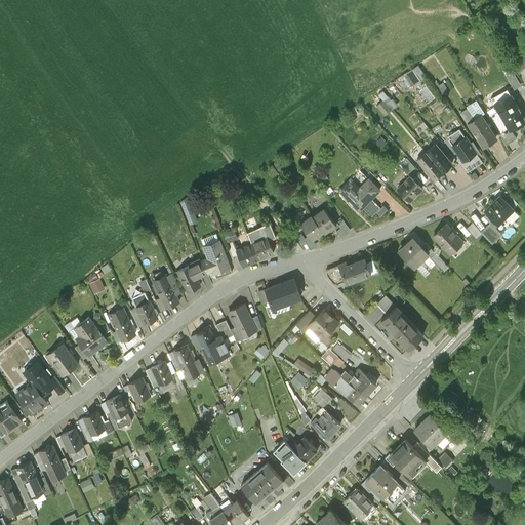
[(524,54),(512,66),(524,88),(524,54)]
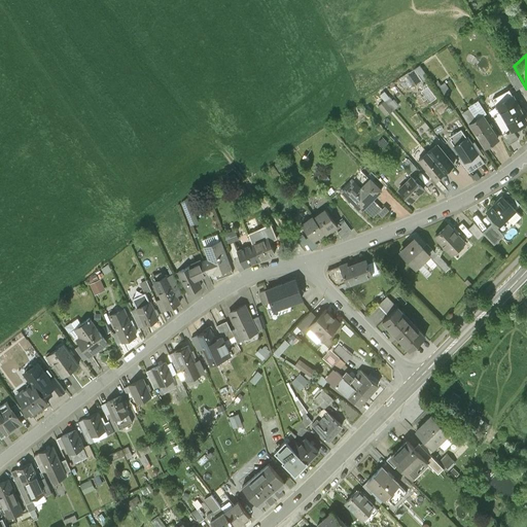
[(440,96),(418,65),(400,77),(422,108),(440,96)]
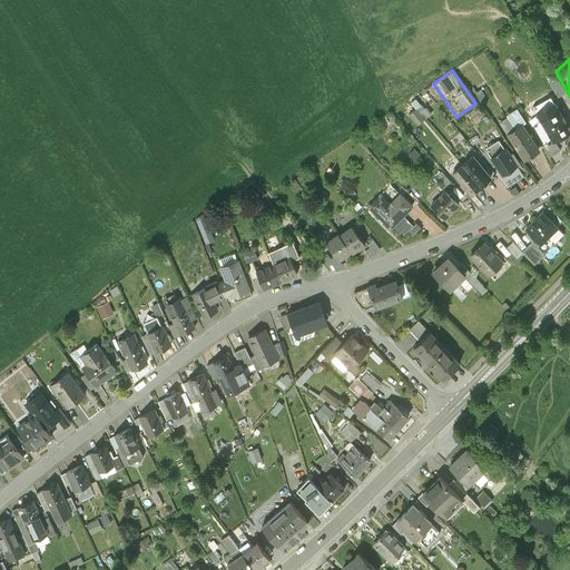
[(569,131),(569,128),(551,97),(533,108),(554,141),(569,131)]
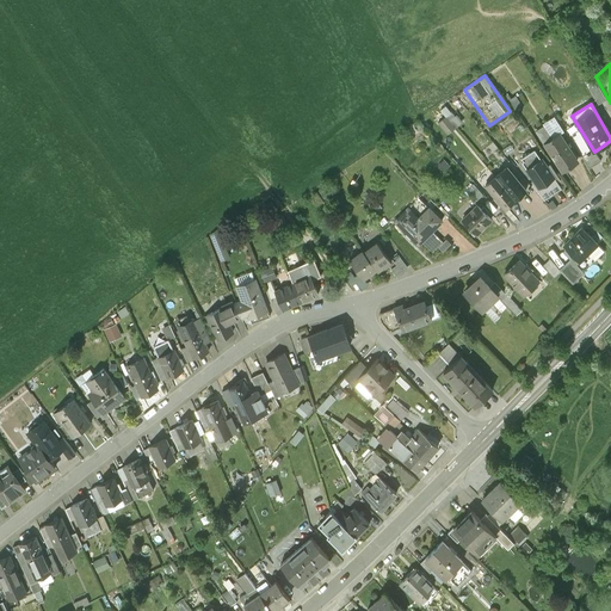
[(439,122),(449,133),(464,121),(455,109),(439,122)]
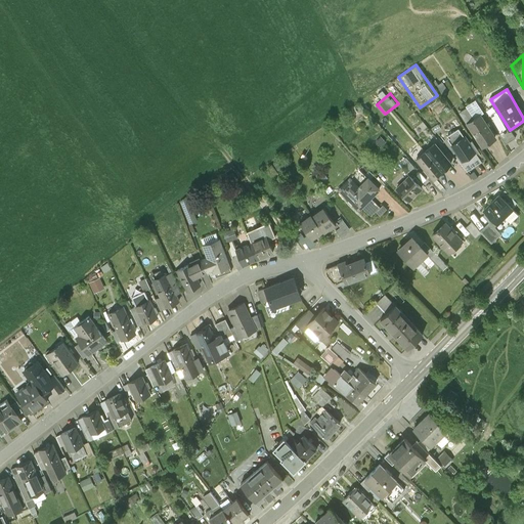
[(490,130),(480,115),(475,119),(468,107),(460,113),(483,147),(496,138),(490,130)]
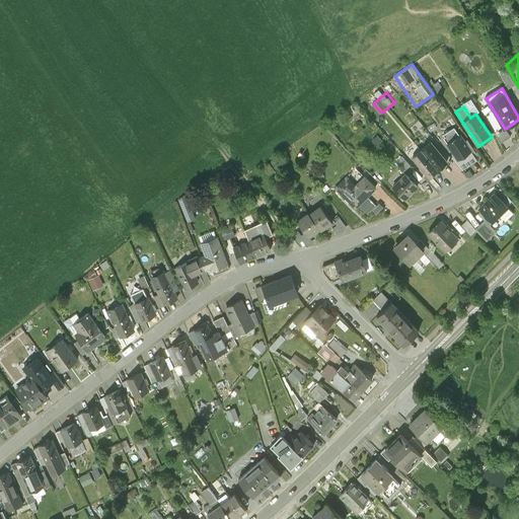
[(458,137),(454,131),(451,133),(449,131),(444,135),(445,137),(444,138),(454,155),(450,157),(462,171),(477,161),(471,151),(470,151),(461,137),(460,136),(458,137)]
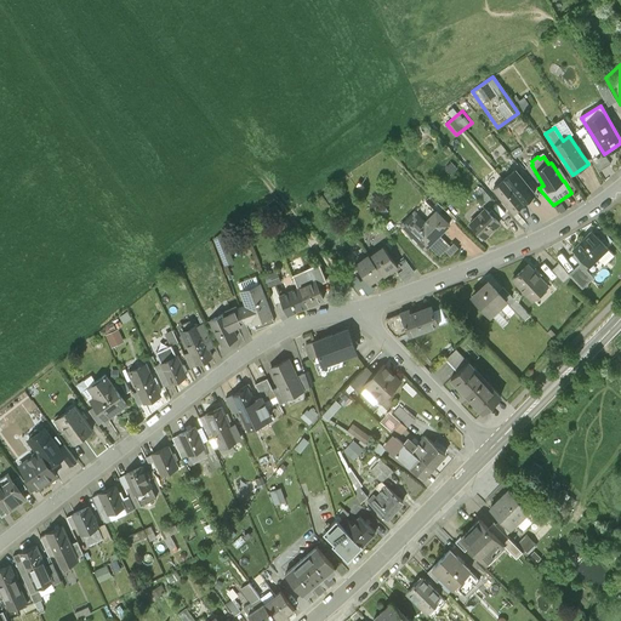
[(514,170),(505,180),(524,203),(535,193),(514,170)]
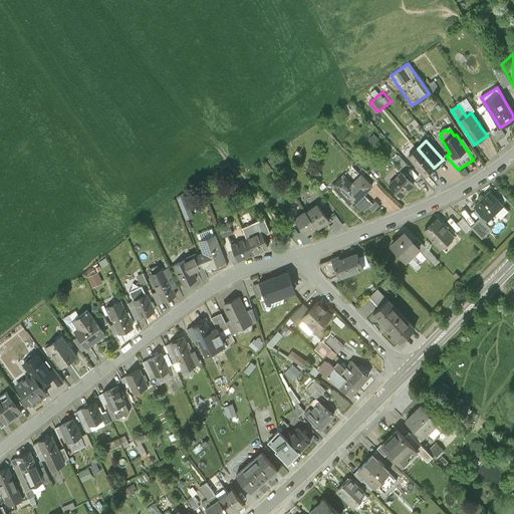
[(434,168),(418,149),(409,156),(425,175),(434,168)]
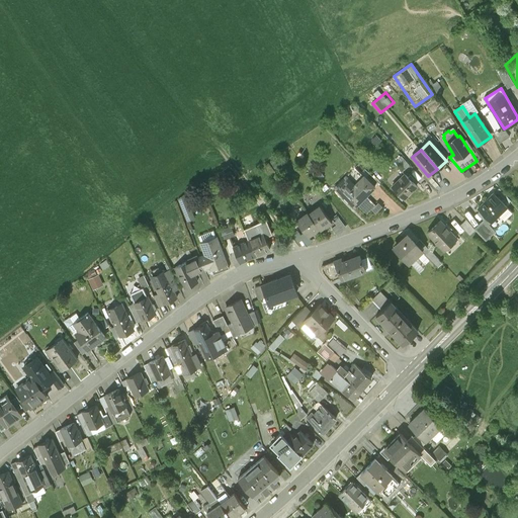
[(374,187),(354,167),(334,188),(354,208),(374,187)]
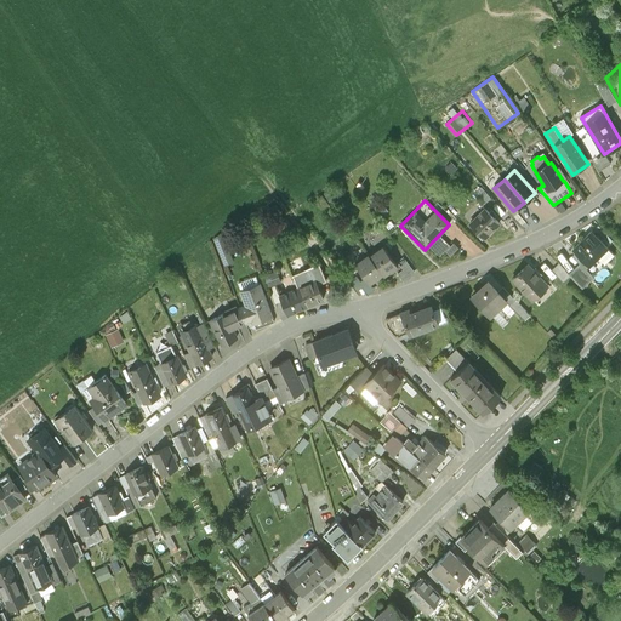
[(500,223),(485,209),(469,223),(484,238),(500,223)]
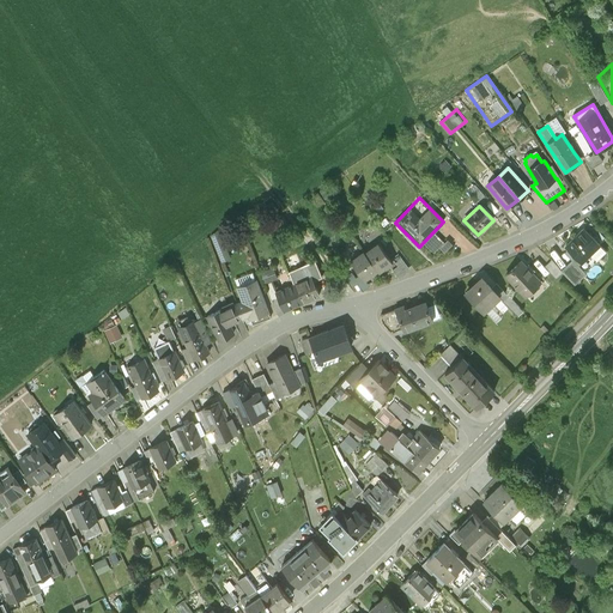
[(600,244),(584,228),(566,246),(569,248),(568,255),(572,260),(577,263),(581,260),(582,262),(600,244)]
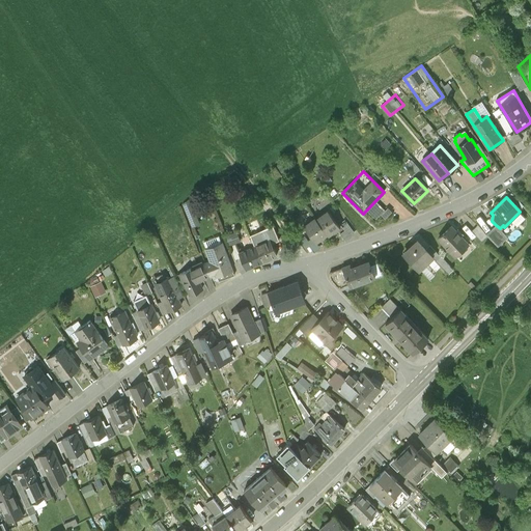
[(328,212),(316,221),(328,235),(328,236),(339,228),(328,212)]
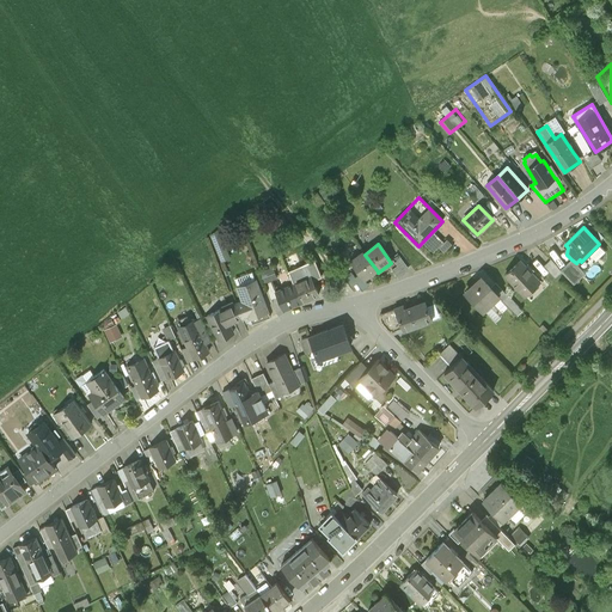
[(378,271),(365,255),(363,254),(350,263),(365,281),(378,271)]
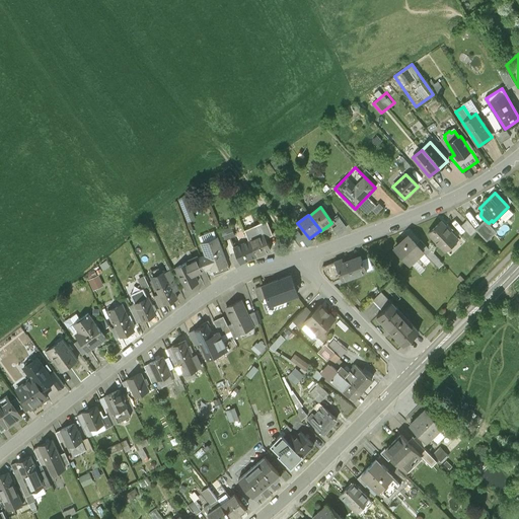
[(489,223),(485,220),(475,229),(487,240),(497,231),(489,223)]
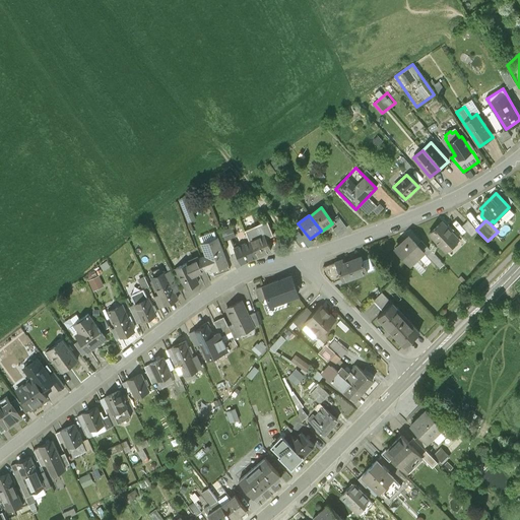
[(457,238),(442,221),(429,235),(444,251),(457,238)]
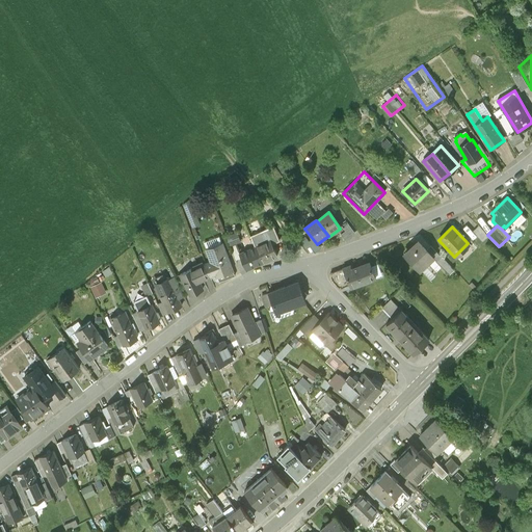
[(251,238),(256,248),(263,264),(277,257),(272,246),(280,242),(273,228),(251,238)]
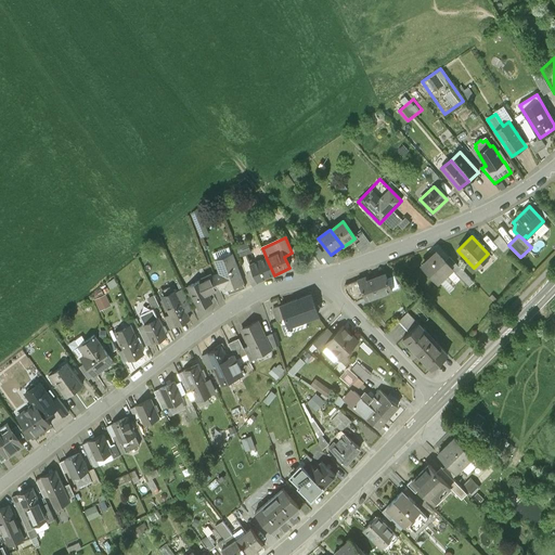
[(221,274),(215,276),(220,289),(226,287),(229,295),(245,288),(229,247),(213,254),(221,274)]
